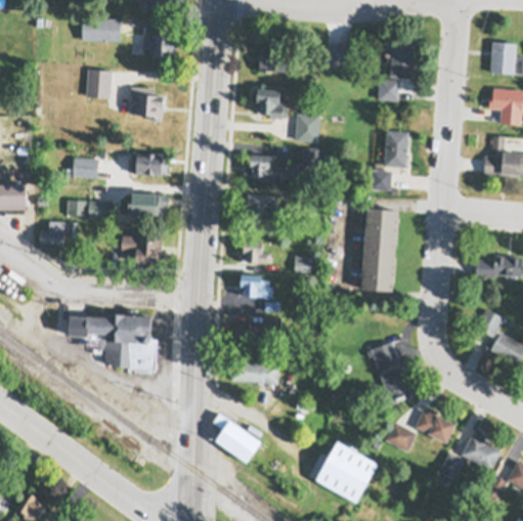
[(151,0),(151,8),(182,8),(181,0),(151,0)]
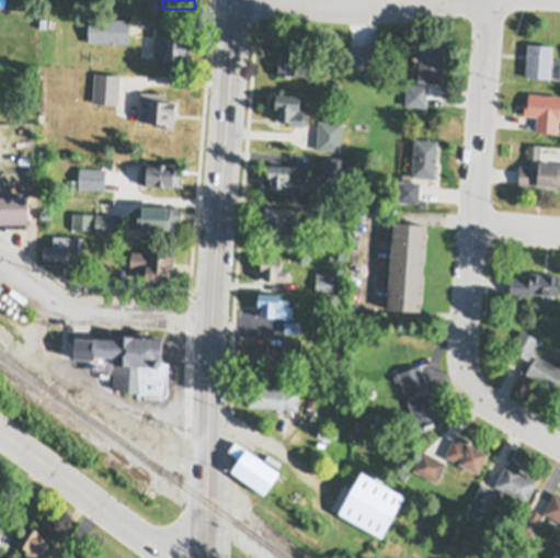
[(128,20),(128,44),(88,43),(88,19),(128,20)]
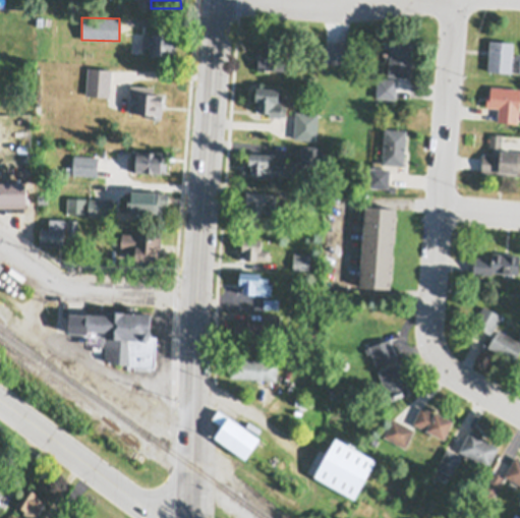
[(158,57),(156,57),(154,56),(154,55),(151,55),(151,52),(142,52),(143,34),(172,35),(172,38),(176,38),(175,56),(160,55),(160,56),(158,57)]
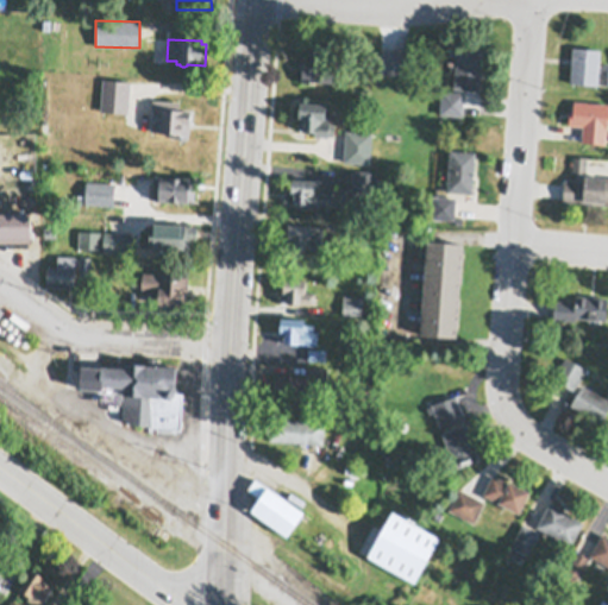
[(307,63),(307,55),(311,55),(311,42),(333,43),(331,84),(308,83),(308,84),(301,83),(302,63),(307,63)]
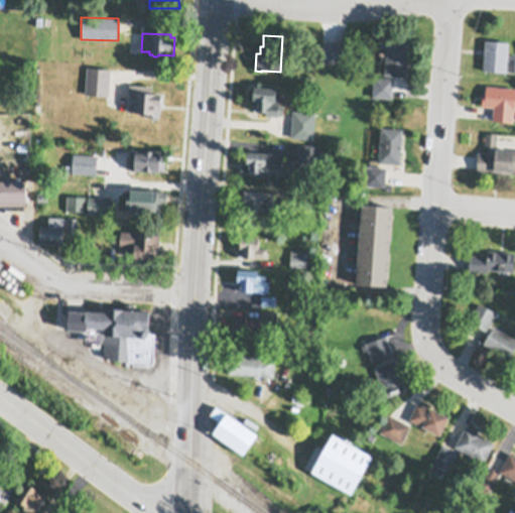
[(484,41),(508,43),(505,74),(482,72),(484,41)]
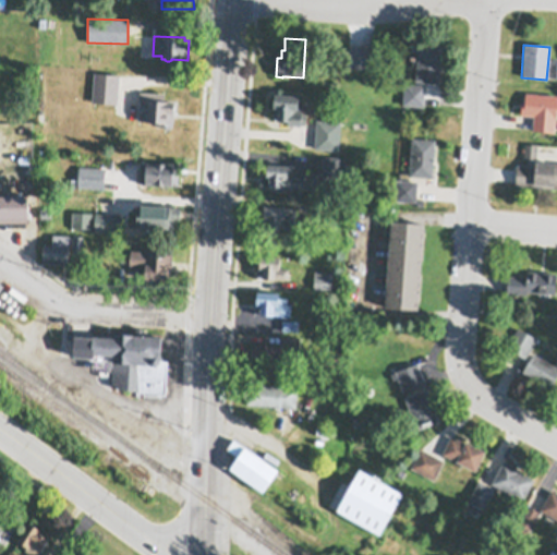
[(418,47),(442,48),(438,84),(415,83),(418,47)]
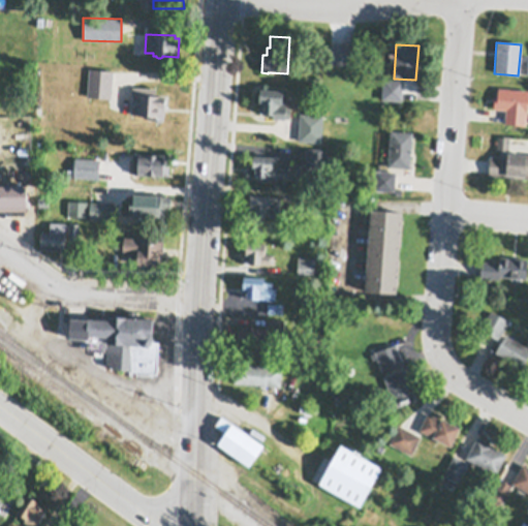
[(353,66),(330,66),(330,47),(353,47),(353,66)]
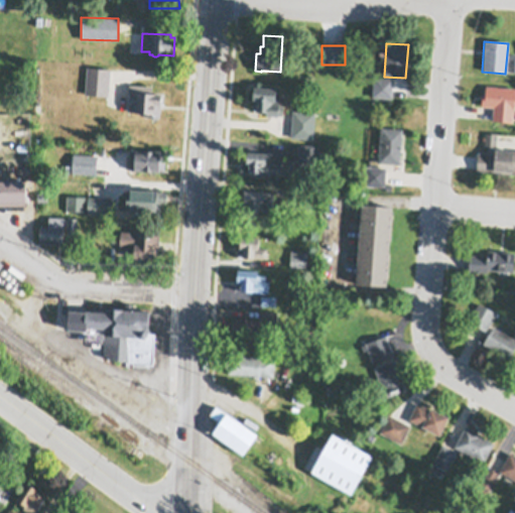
[(87,68),(110,70),(108,97),(85,95),(87,68)]
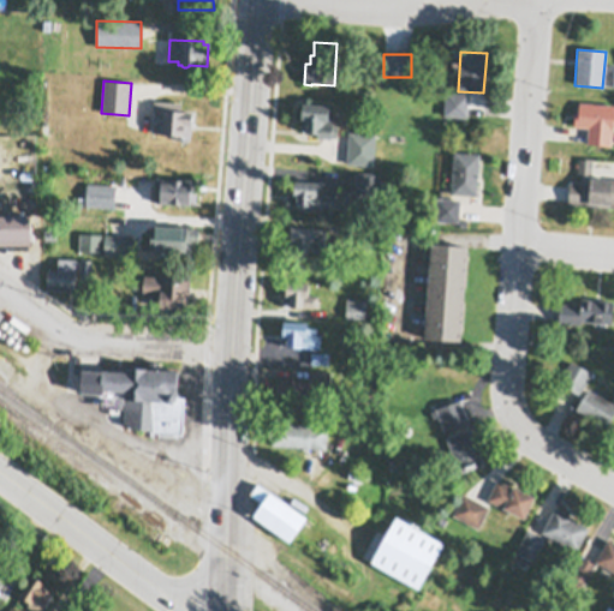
[(443,118),(445,95),(468,96),(466,119),(443,118)]
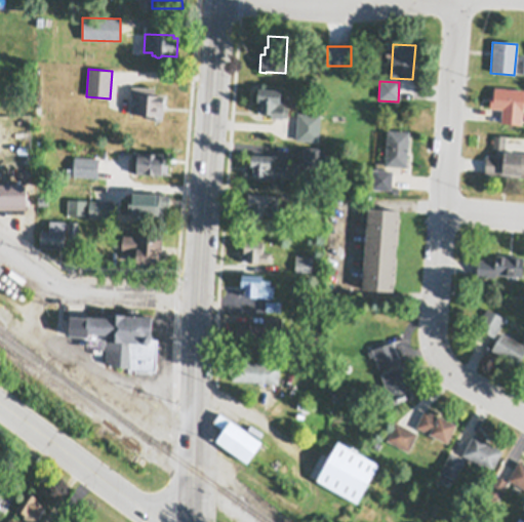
[(131,87),(154,89),(154,94),(158,95),(164,95),(162,120),(159,122),(155,122),(152,119),(153,116),(148,116),(149,114),(146,114),(146,115),(130,114),(130,113),(129,113),(131,87)]
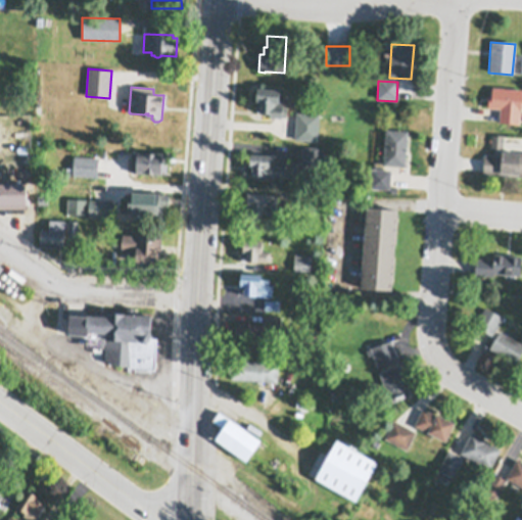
[(256,89),(279,90),(279,96),(284,96),(284,100),(283,100),(283,107),(287,108),(286,119),(270,117),(270,113),(256,112),(256,101),(256,89)]
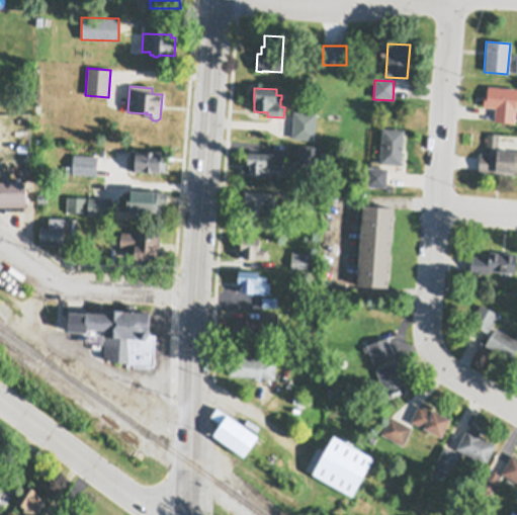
[(495,109),(483,108),(484,95),(487,95),(487,88),(516,89),(516,100),(516,111),(515,110),(514,124),(494,122),(495,109)]
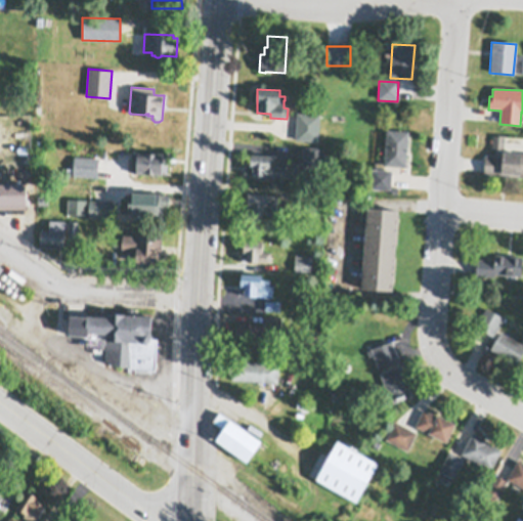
[(297,114),(319,116),(317,142),(295,140),(297,114)]
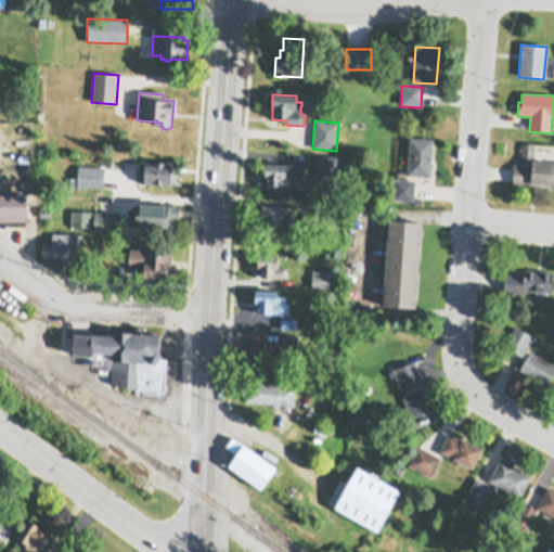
[(409,139),(432,140),(429,178),(406,176),(409,139)]
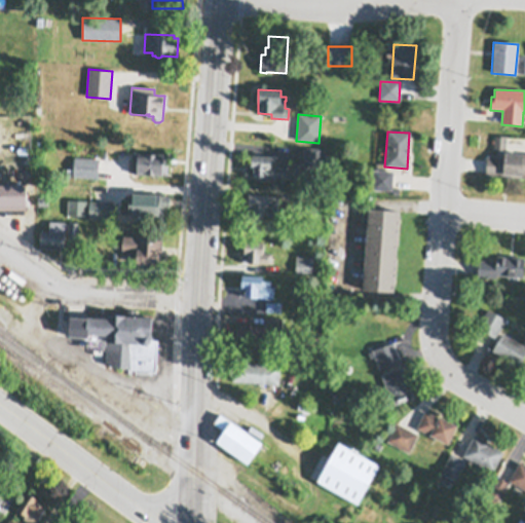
[(494,137),(505,138),(504,150),(494,149),(494,137)]
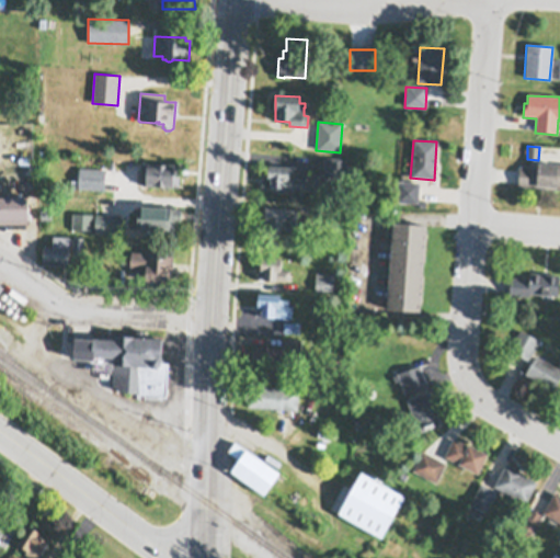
[(340,179),(340,180),(322,179),(323,158),(341,159),(341,161),(347,161),(346,179),(340,179)]
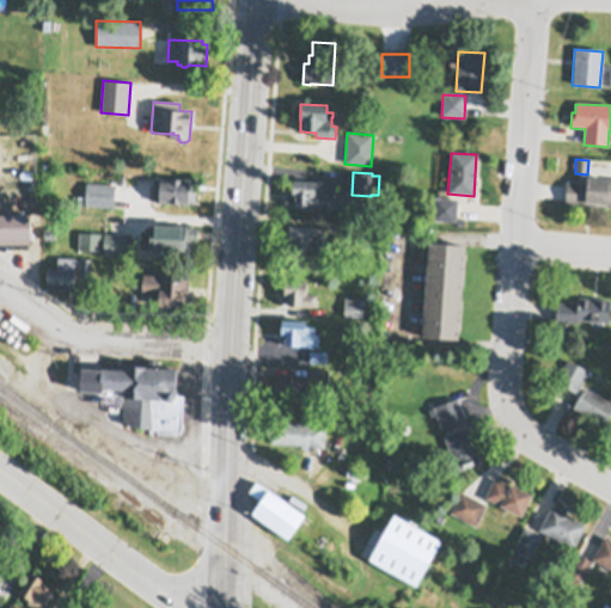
[(586,185),(586,177),(610,179),(610,207),(564,204),(566,183),(586,185)]
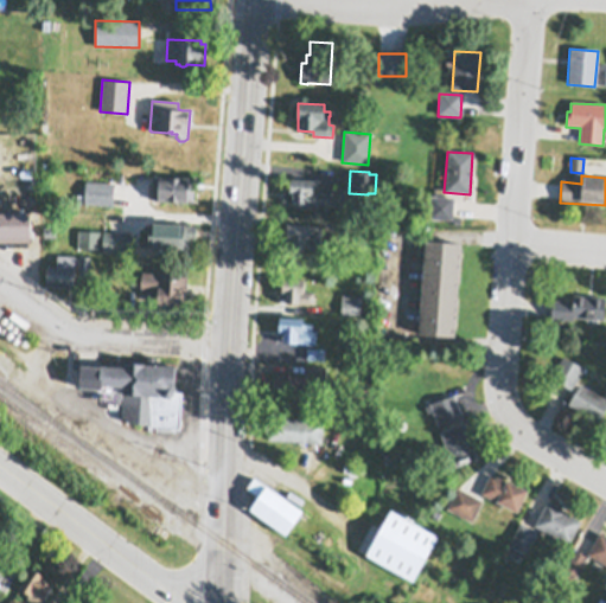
[(152,177),(159,178),(159,177),(189,177),(189,180),(193,180),(193,201),(186,201),(186,203),(157,201),(157,200),(152,200),(152,177)]
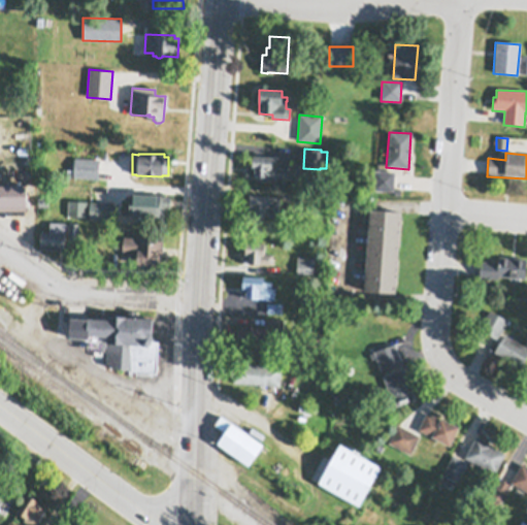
[(246,157),(253,157),(253,155),(272,156),(272,158),(288,159),(287,179),(274,178),(274,182),(261,181),(261,179),(257,179),(258,177),(255,177),(255,176),(245,176),(246,157)]
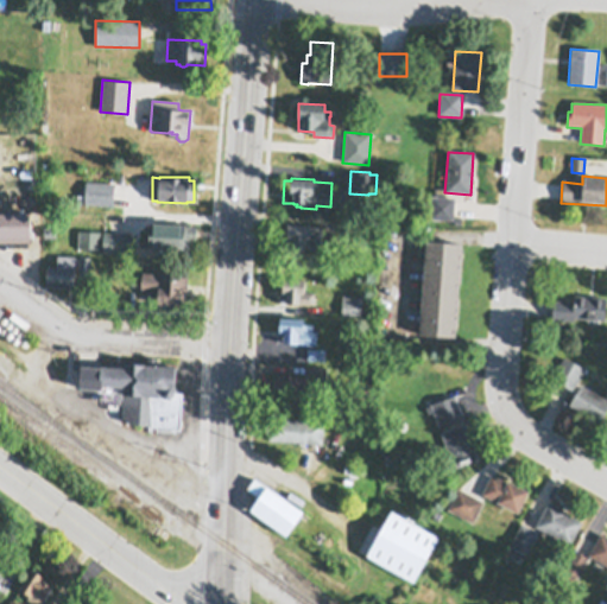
[(76,203),(77,196),(84,197),(86,183),(114,184),(113,205),(84,204),(76,203)]
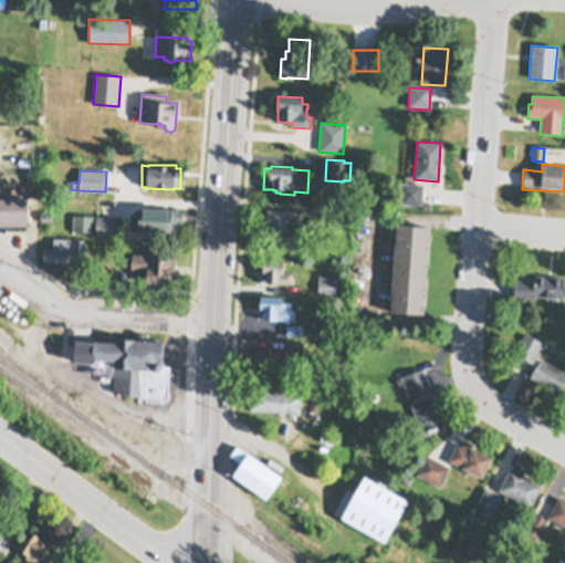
[(422,186),(421,206),(400,206),(400,185),(422,186)]
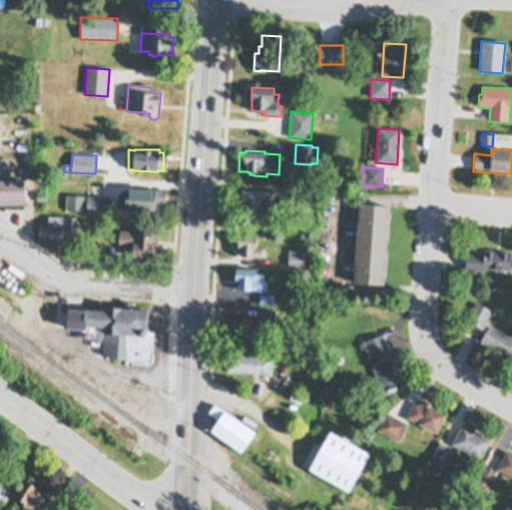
[(0,179),(16,179),(16,176),(20,176),(20,179),(25,179),(25,204),(0,204),(0,179)]
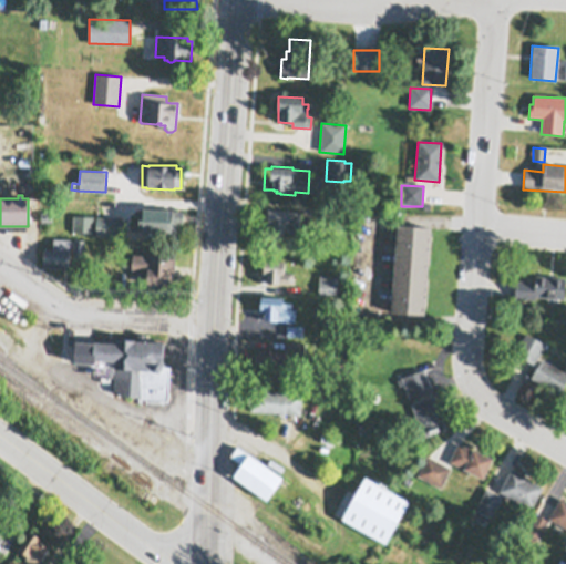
[(143,208),(168,208),(168,209),(177,209),(177,212),(183,212),(183,224),(177,224),(176,238),(161,238),(162,233),(153,233),(153,235),(151,235),(151,233),(135,232),(135,211),(140,211),(140,208),(143,208)]
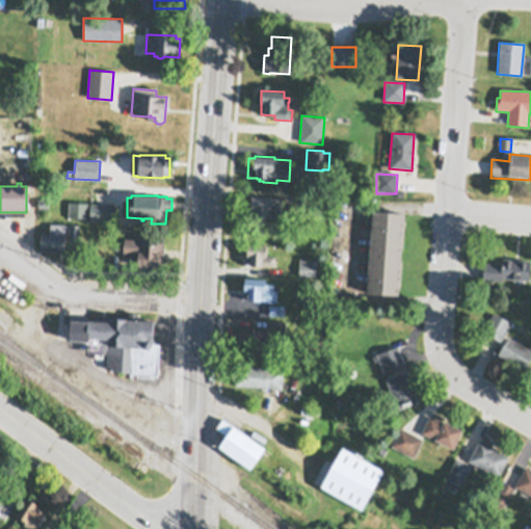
[(250,196),(272,197),(271,199),(282,200),(281,220),(255,219),(255,210),(250,209),(250,196)]
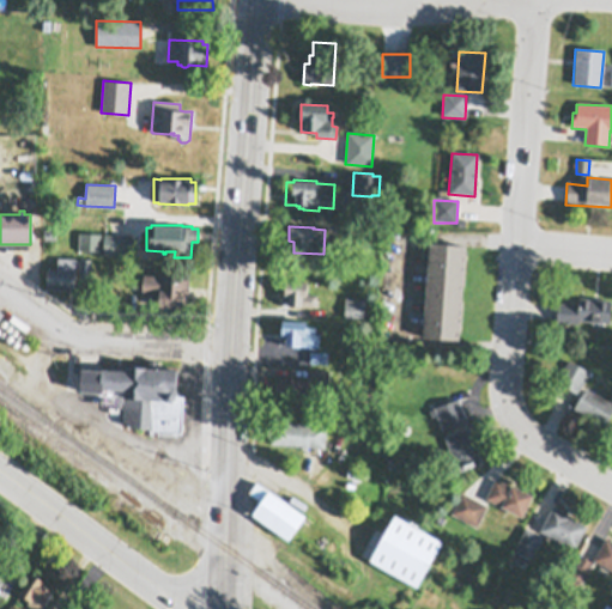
[(43,229),(55,229),(56,239),(44,241),(43,229)]
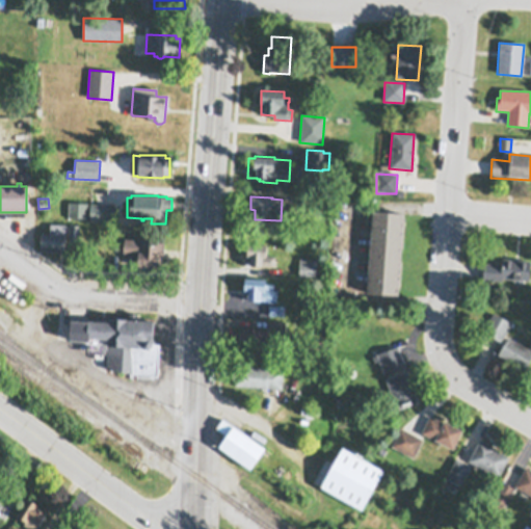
[(86,217),(69,217),(69,203),(86,203),(86,217)]
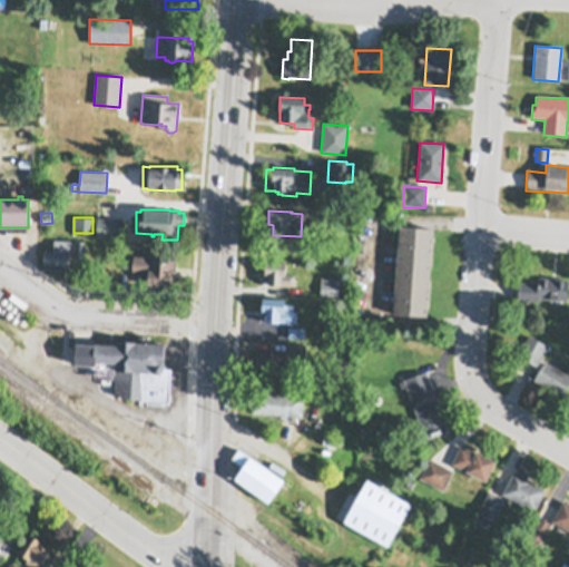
[(97,218),(121,218),(121,238),(96,238),(97,218)]
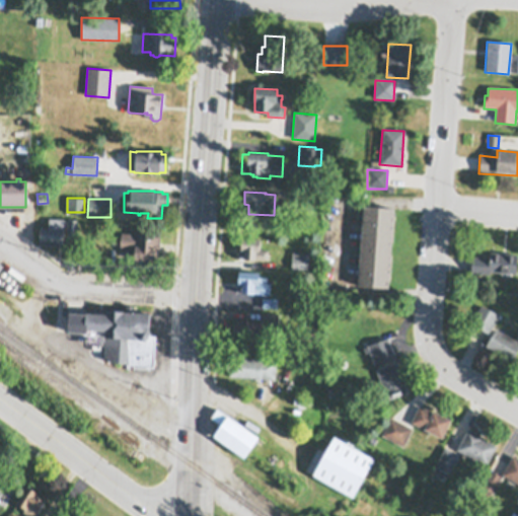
[(393,209),(388,288),(358,286),(363,207),(393,209)]
